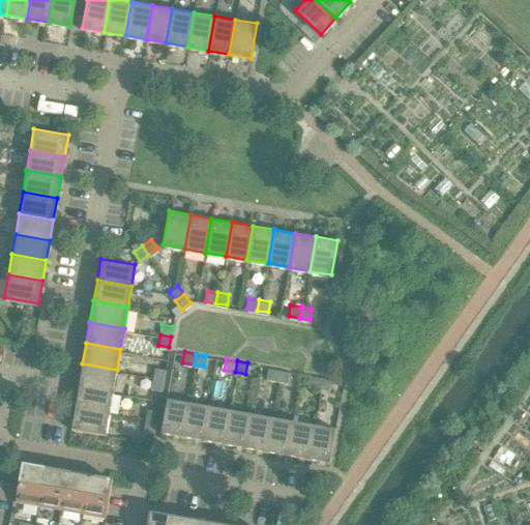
[(113,390),(117,370),(82,363),(79,384),(113,390)]
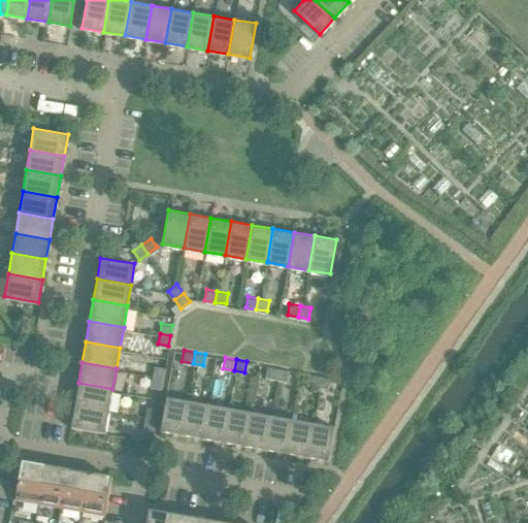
[(163,377),(165,366),(154,364),(152,374),(163,377)]
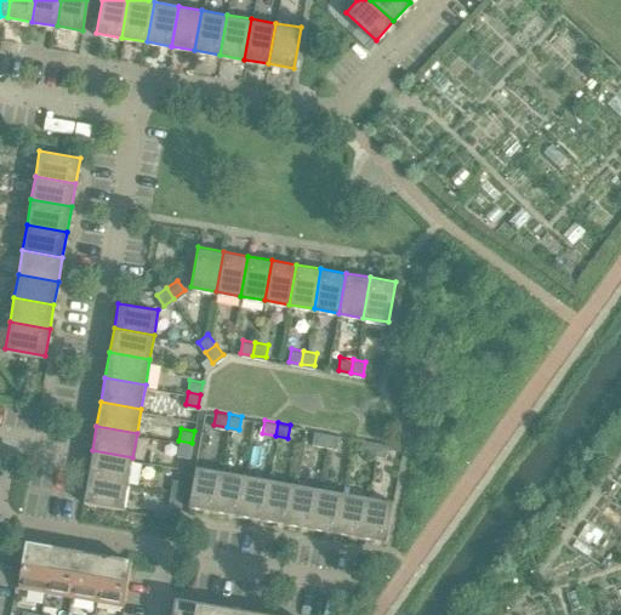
[(324,444),(326,431),(313,430),(312,442),(324,444)]
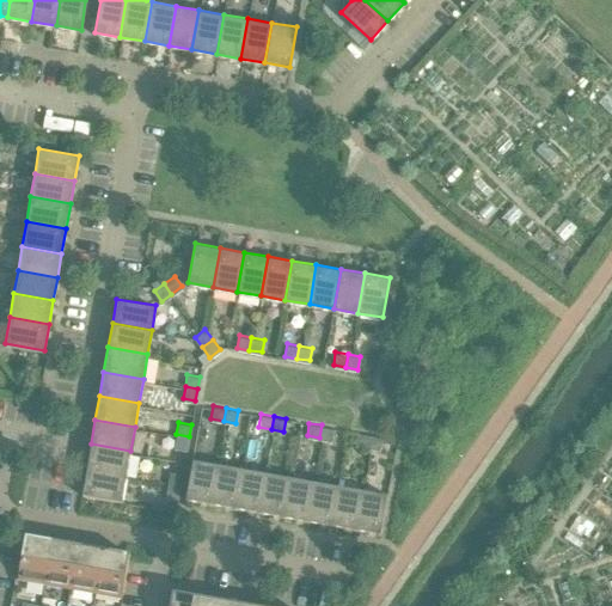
[(331,440),(334,427),(322,424),(319,438),(331,440)]
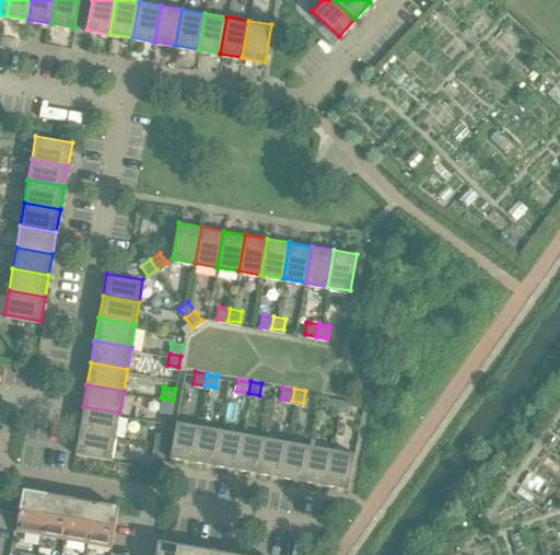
[(336,408),(338,396),(327,395),(325,406),(336,408)]
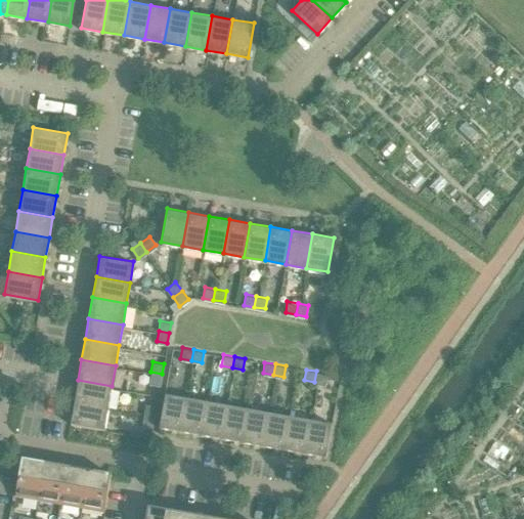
[(324,384),(326,373),(316,371),(314,382),(324,384)]
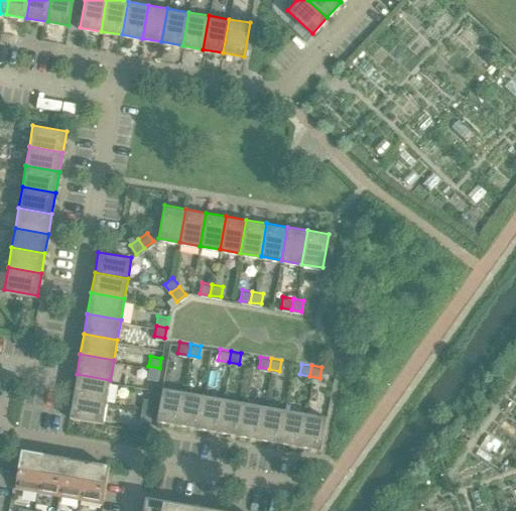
[(157,379),(159,368),(148,366),(147,377),(157,379)]
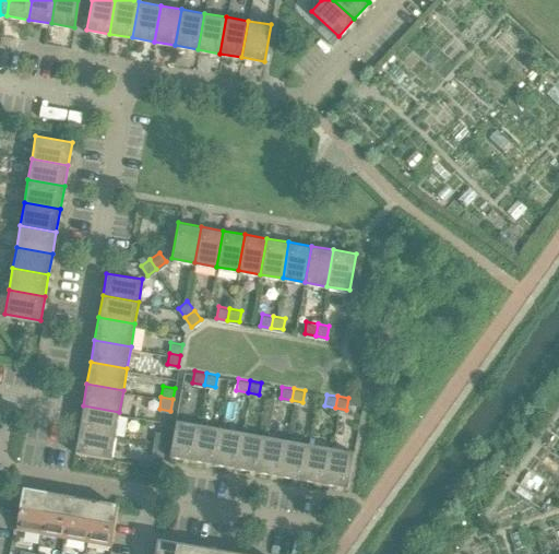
[(116,434),(119,412),(83,405),(79,427),(116,434)]
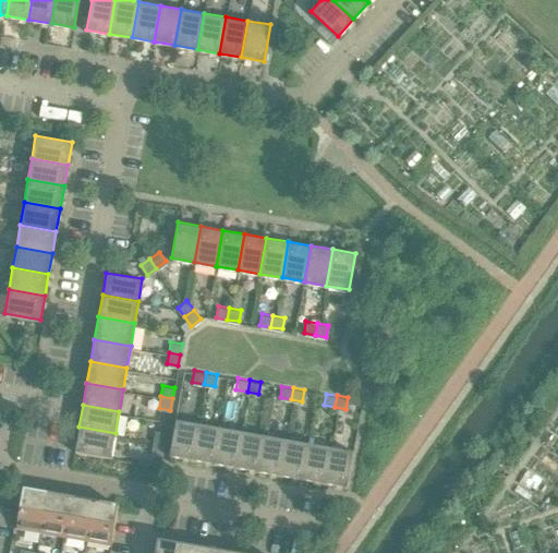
[(192,458),(198,422),(176,418),(169,454),(192,458)]
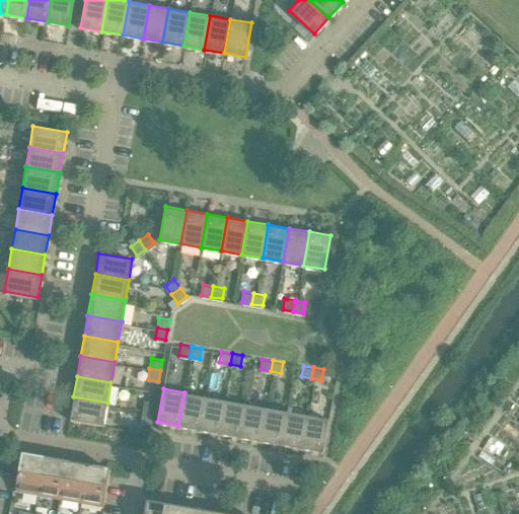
[(199,430),(205,395),(184,392),(178,426),(199,430)]
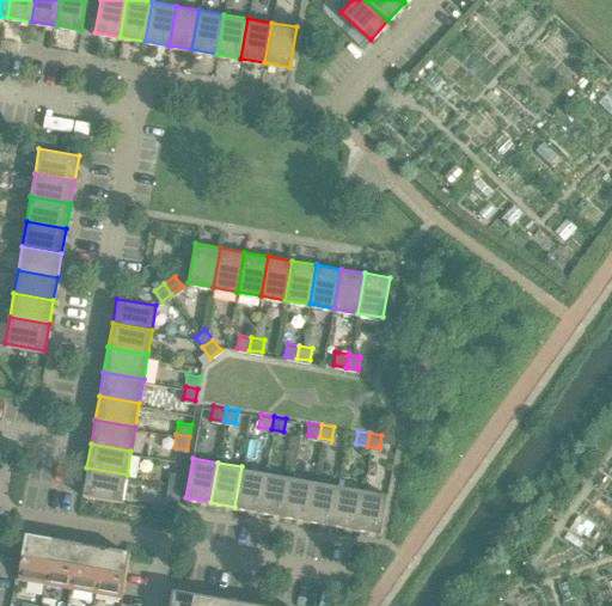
[(258,510),(265,471),(242,466),(234,507),(258,510)]
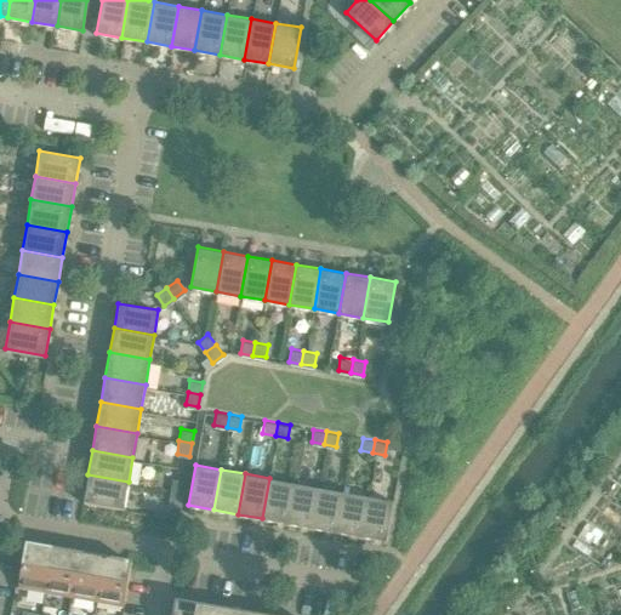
[(124,507),(129,482),(87,474),(84,500),(124,507)]
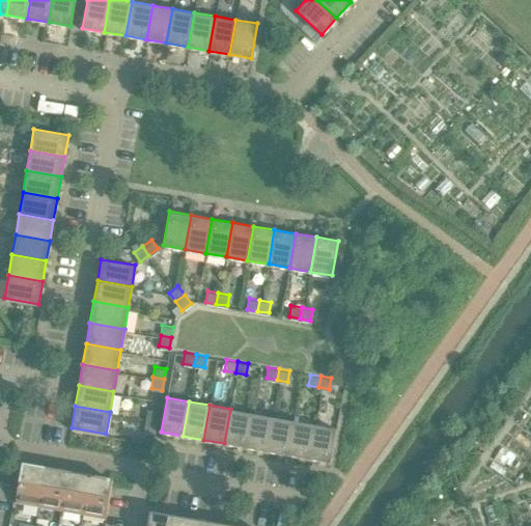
[(157,420),(159,410),(147,408),(145,419),(157,420)]
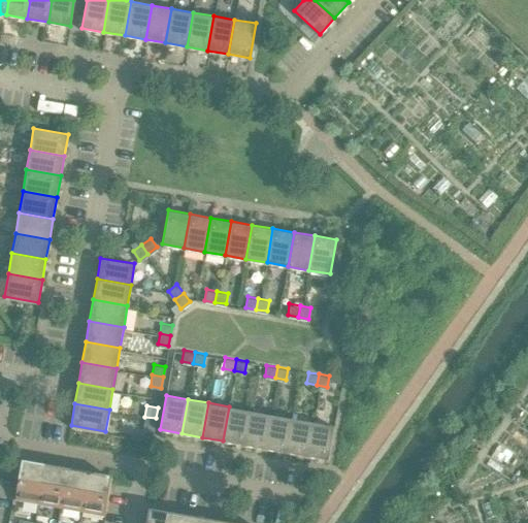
[(244,445),(250,410),(229,406),(223,440),(244,445)]
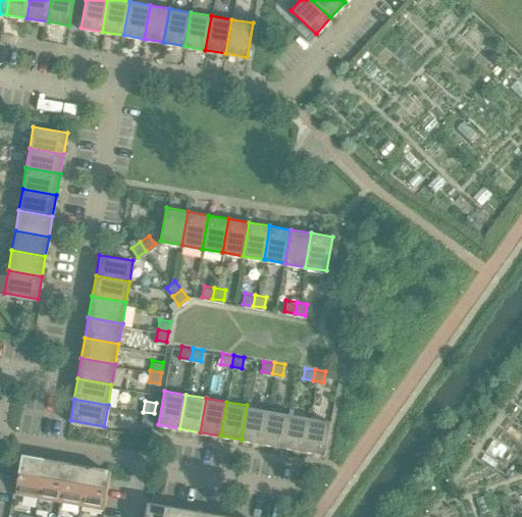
[(262,443),(268,409),(247,405),(242,440),(262,443)]
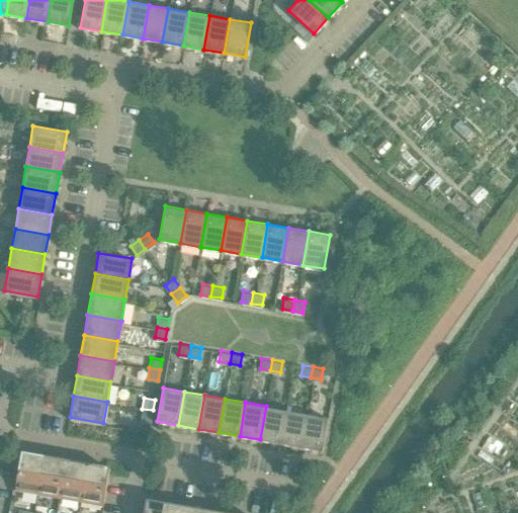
[(280,443),(286,410),(266,406),(260,439),(280,443)]
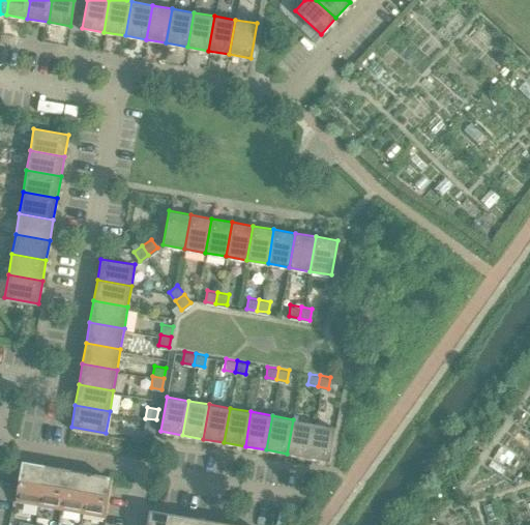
[(154,431),(156,419),(145,418),(143,429),(154,431)]
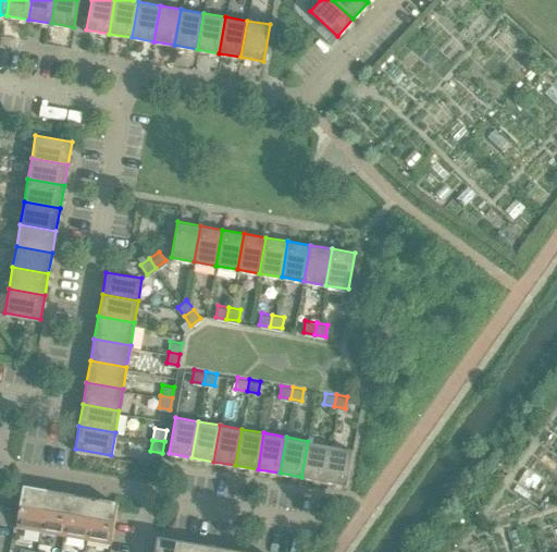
[(323,480),(330,444),(308,441),(301,477),(323,480)]
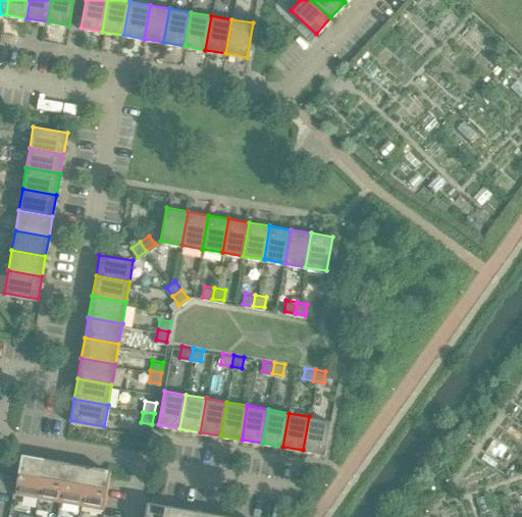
[(324,454),(330,420),(309,416),(303,450),(324,454)]
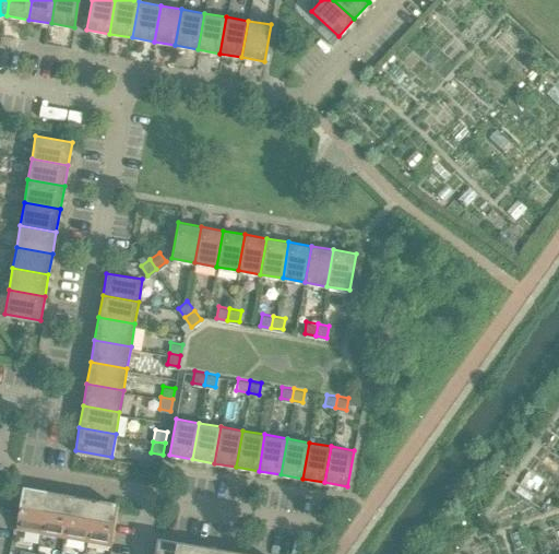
[(39,531),(47,491),(23,486),(15,527),(39,531)]
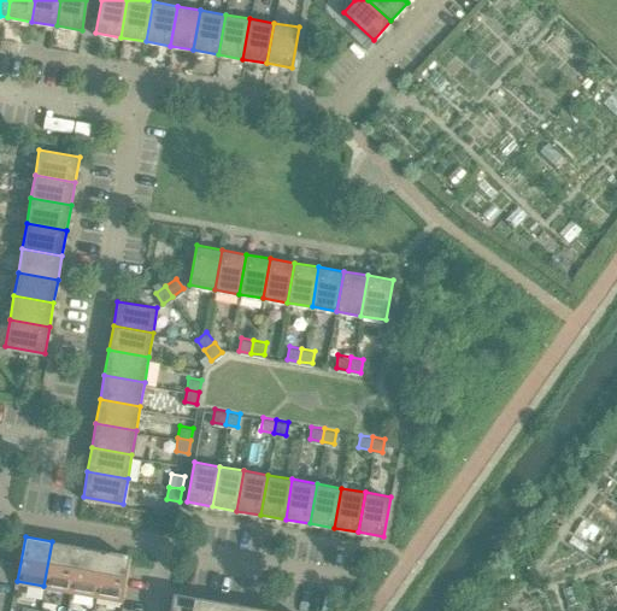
[(70,589),(77,546),(52,541),(43,586),(70,589)]
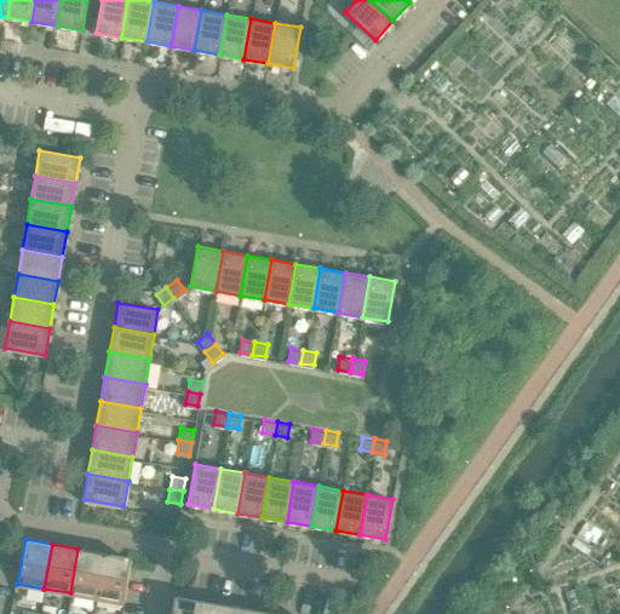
[(96,597),(103,554),(78,549),(70,592),(96,597)]
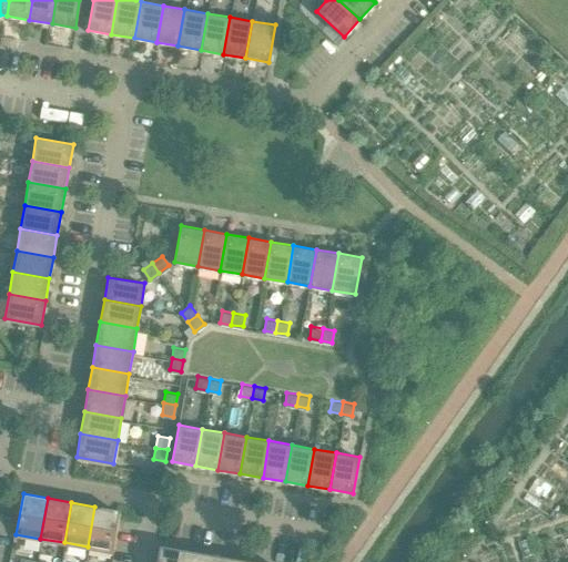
[(113,551),(119,515),(120,511),(94,507),(88,547),(113,551)]
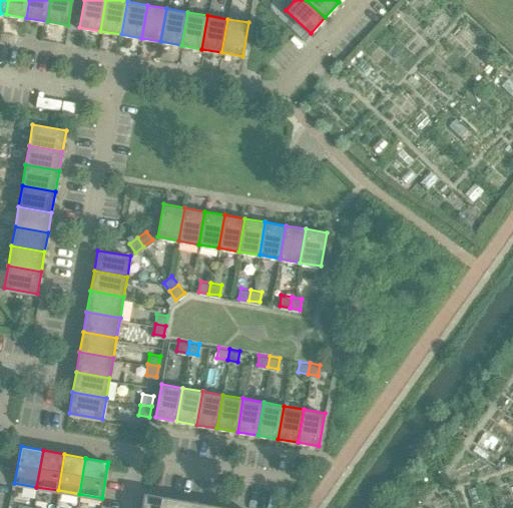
[(164,507),(166,497),(144,493),(141,507),(164,507)]
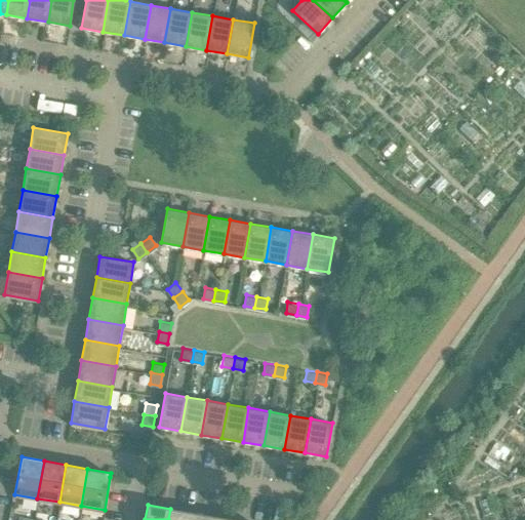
[(191,519),(193,513),(170,509),(168,519),(191,519)]
